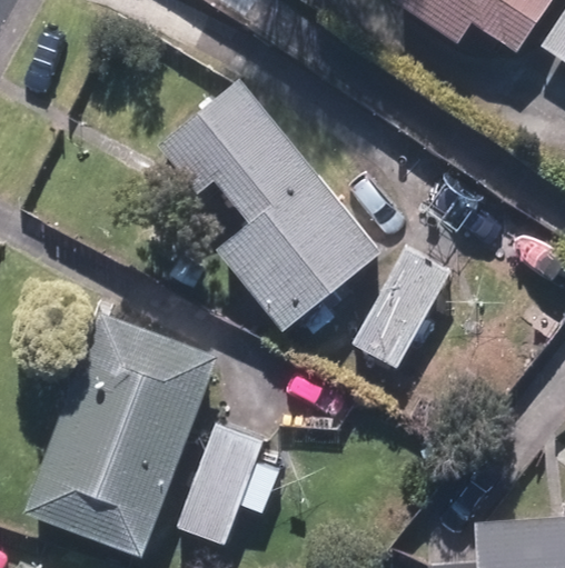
[(471,23),(516,53),(551,0),(392,0),(457,45),(471,23)]
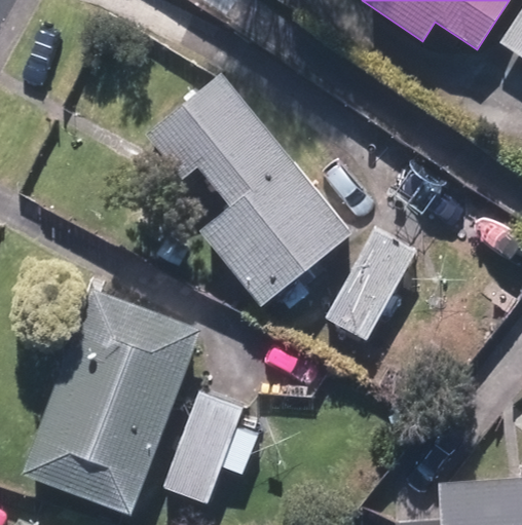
[(521,5),(498,42),(521,59),(521,5)]
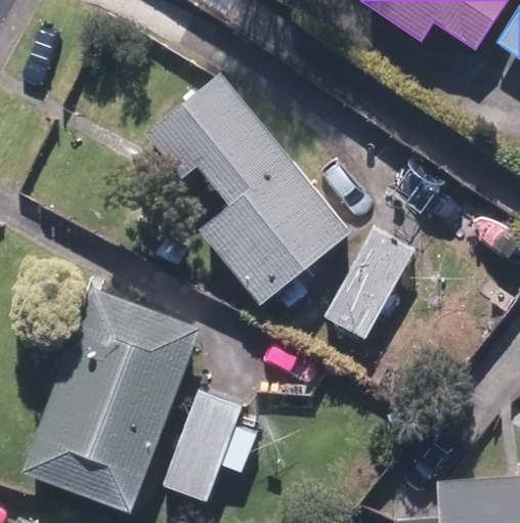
[(196,235),(257,309),(349,232),(220,75),(146,136),(182,180),(199,167),(231,207),(196,235)]
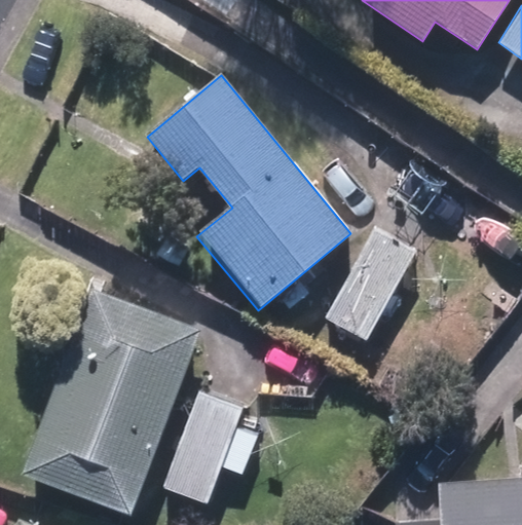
[(326,319),(366,339),(414,249),(374,227),(326,319)]
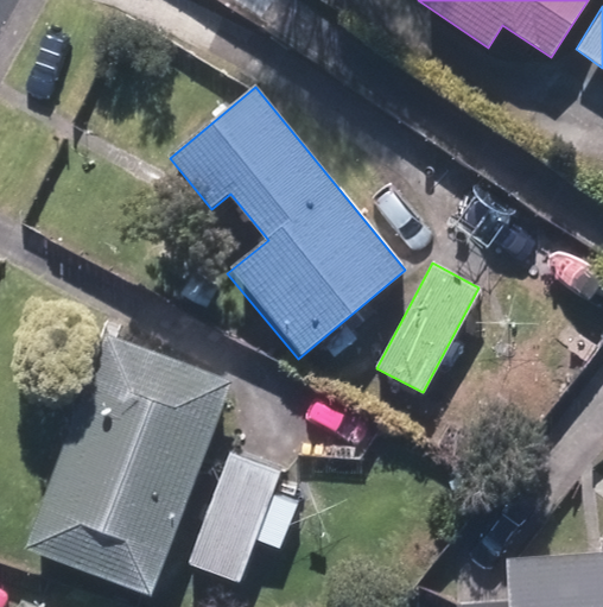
[(30,551),(151,598),(232,379),(109,334),(30,551)]
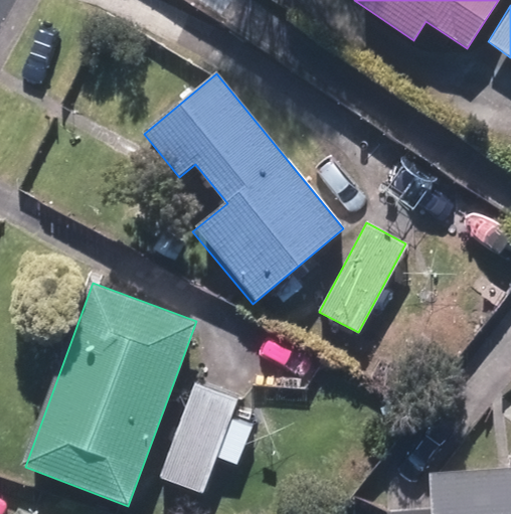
[(160,475),(202,491),(236,397),(195,381),(160,475)]
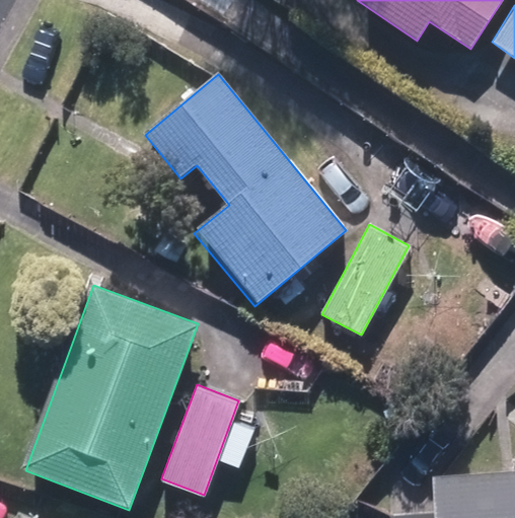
[(438,510),(390,512),(390,517),(514,517),(514,470),(436,474),(438,510)]
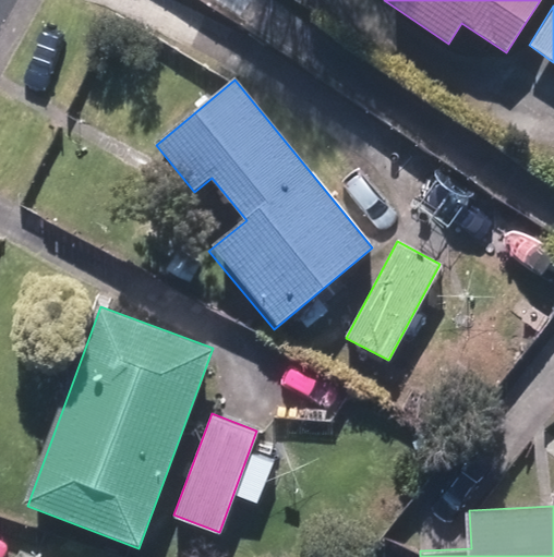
All buildings are outlined.
